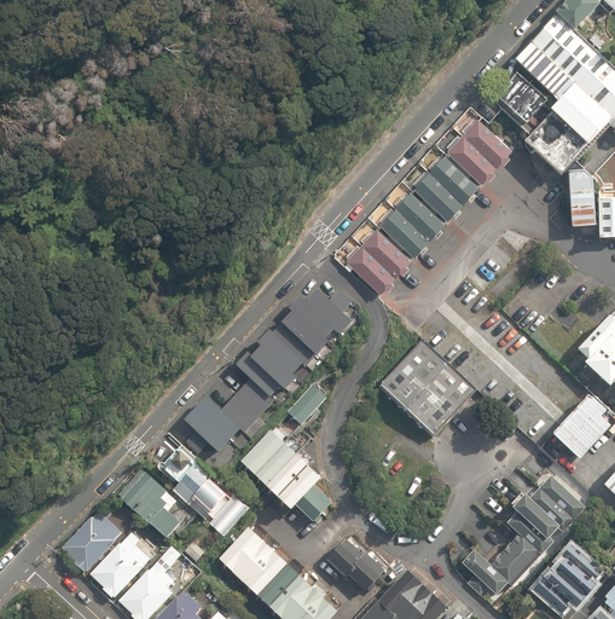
[(614,7),(614,0),(563,0),(556,7),(579,28),(604,0),(614,9),(614,7)]
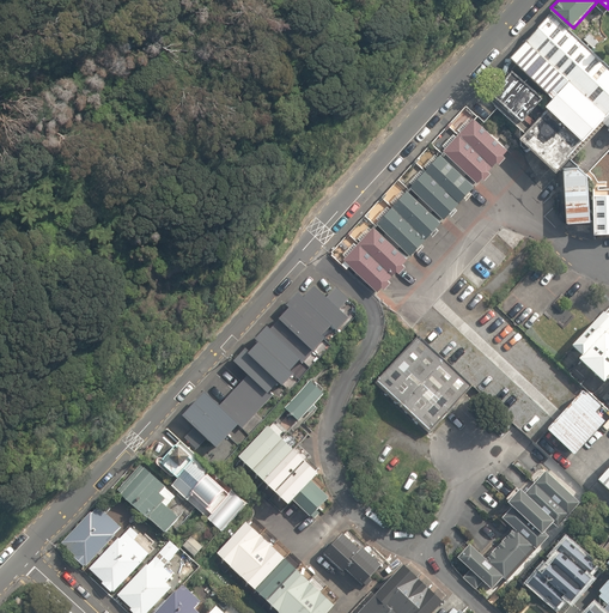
[(608,107),(608,68),(548,11),(498,62),(578,139),(608,107)]
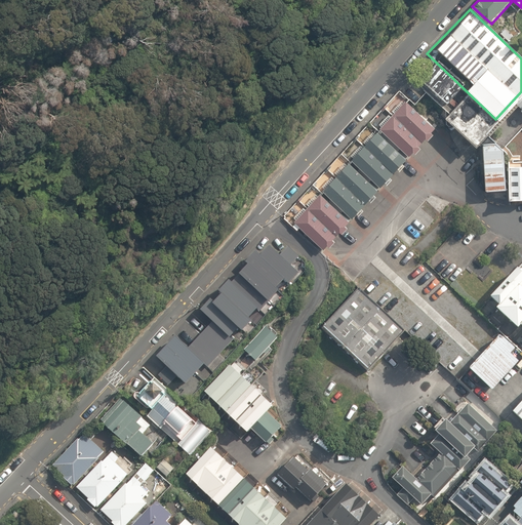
[(437,132),(437,130),(440,127),(400,90),(372,120),(412,157),(417,152),(419,153),(420,153),(422,153),(424,152),(425,152),(426,150),(426,149),(426,148),(426,146),(426,145),(425,144),(429,139),(430,139),(431,140),(433,140),(434,140),(435,139),(437,138),(437,137),(438,136),(438,134),(438,133),(437,132)]
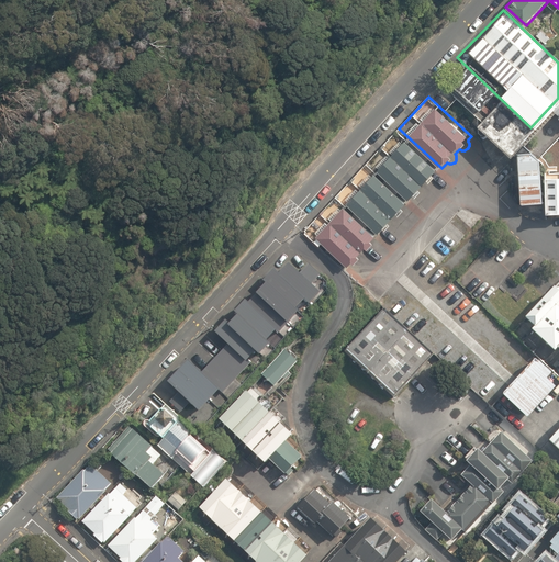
[(505,154),(529,127),(500,100),(474,125),(505,154)]
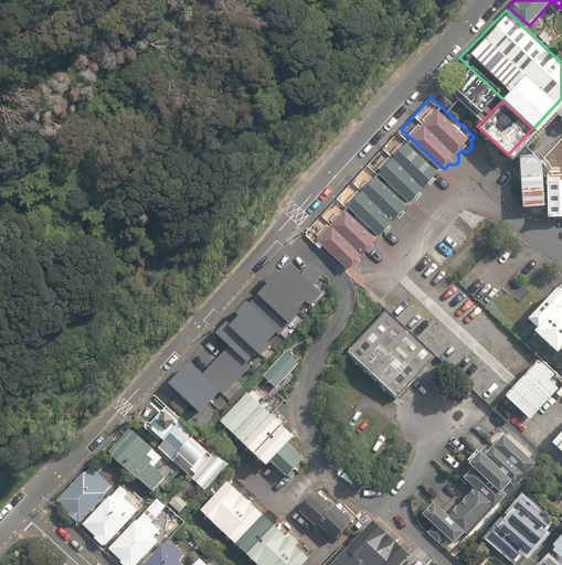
[(442,171),(399,131),(369,163),(413,203),(419,196),(420,196),(421,196),(423,196),(424,196),(425,195),(426,194),(426,193),(427,192),(427,191),(427,190),(427,189),(426,188),(431,183),(432,183),(433,184),(434,184),(435,184),(436,184),(437,183),(438,182),(439,181),(439,180),(438,178),(438,177),(437,177),(442,171)]
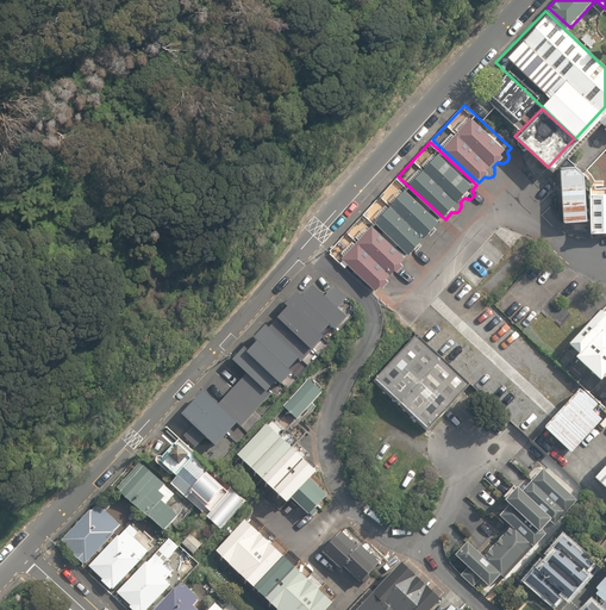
[(589,172),(560,173),(562,229),(593,228),(593,241),(605,241),(605,199),(591,200),(589,172)]
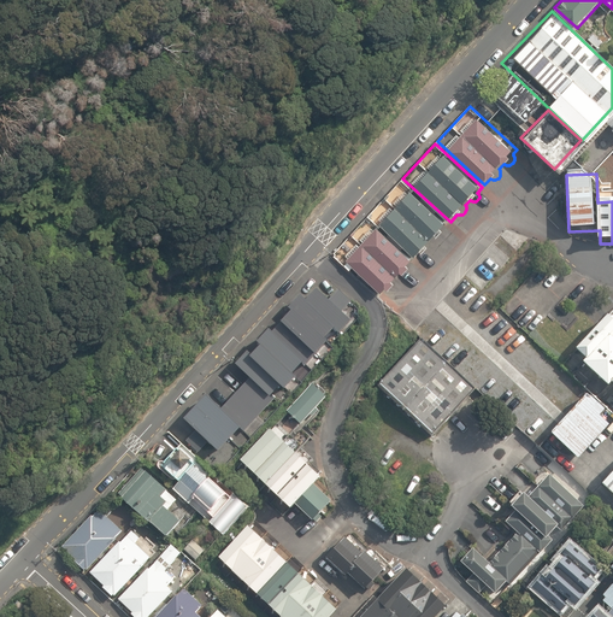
[(448,223),(400,180),(370,213),(417,257),(419,254),(420,254),(423,256),(424,256),(426,254),(428,254),(429,253),(430,252),(431,250),(431,248),(431,246),(431,245),(431,244),(430,242),(436,236),(437,236),(438,236),(440,236),(441,236),(442,235),(443,235),(444,234),(444,233),(446,231),(446,230),(444,228),(444,227),(448,223)]
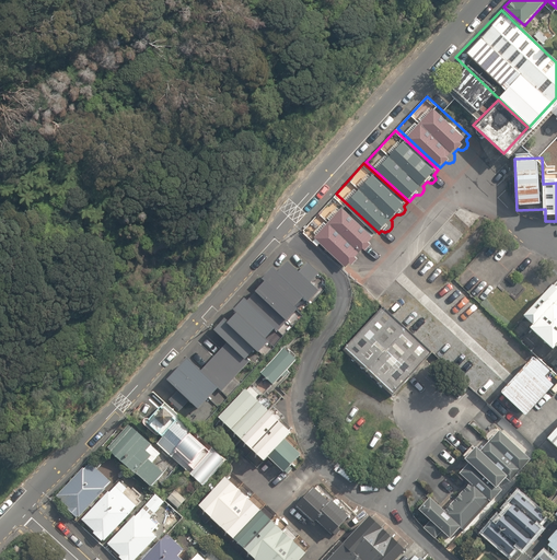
[(363,254),(362,252),(366,248),(368,248),(369,249),(370,249),(371,248),(373,248),(374,247),(374,246),(375,245),(375,243),(375,242),(374,241),(374,240),(376,236),(333,196),(298,233),(312,246),(316,242),(346,269),(354,263),(356,263),(357,263),(359,263),(360,261),(361,261),(362,259),(363,258),(363,257),(363,255),(363,254)]
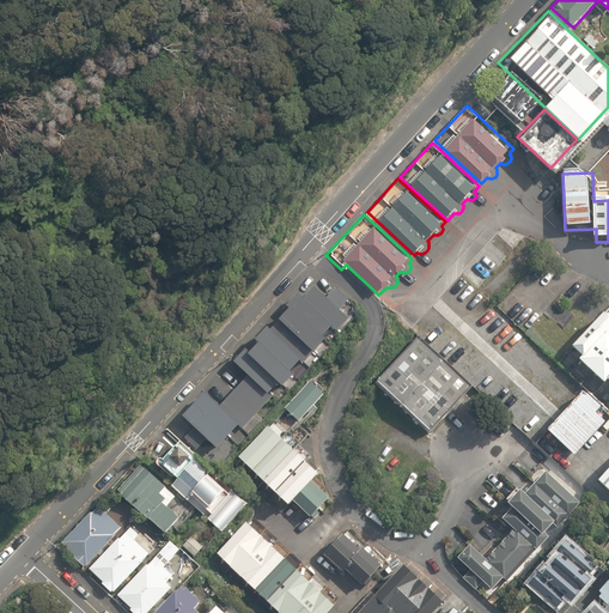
[(348,301),(334,286),(324,296),(315,287),(305,297),(300,293),(288,305),(292,309),(272,329),(269,327),(235,363),(248,376),(219,405),(207,394),(184,417),(193,425),(182,437),(195,449),(203,441),(214,450),(237,428),(239,430),(272,396),(269,394),(279,384),(284,390),(299,375),(296,372),(314,354),(320,360),(333,346),(323,338),(333,328),(336,332),(349,319),(340,309),(348,301)]
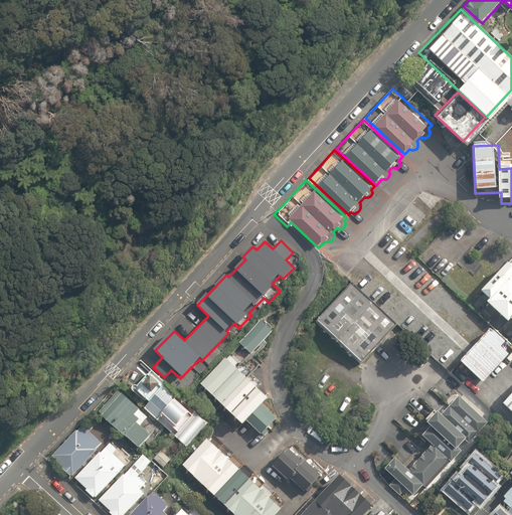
[(511,260),(477,296),(488,307),(485,310),(508,331),(510,328),(511,330),(511,260)]
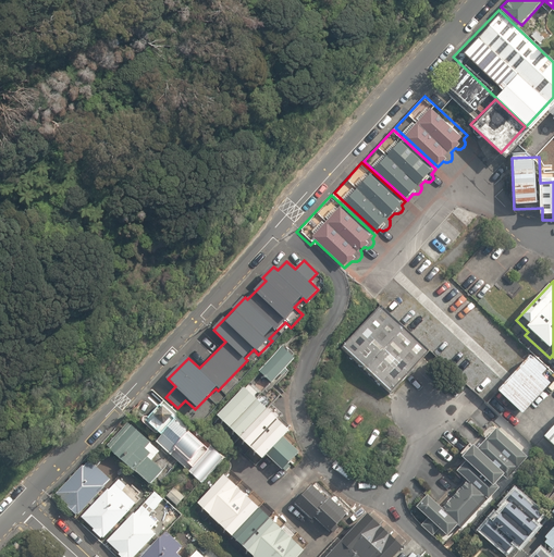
[(341,345),(385,392),(426,355),(380,308),(341,345)]
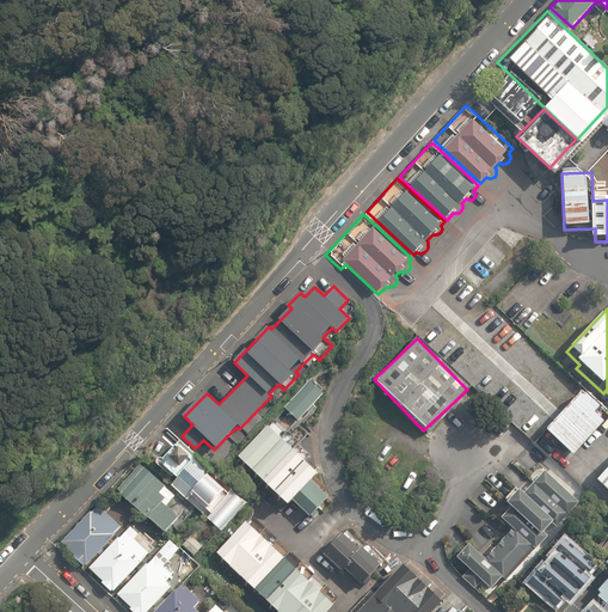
[(307,377),(281,407),(300,424),(327,395),(307,377)]
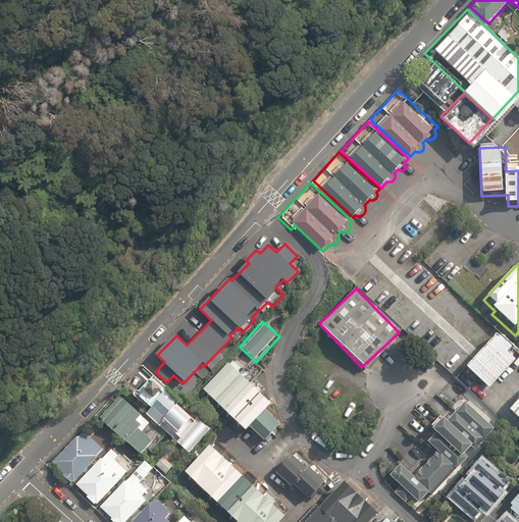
[(494,334),(462,366),(482,386),(510,359),(503,351),(506,348),(494,334)]
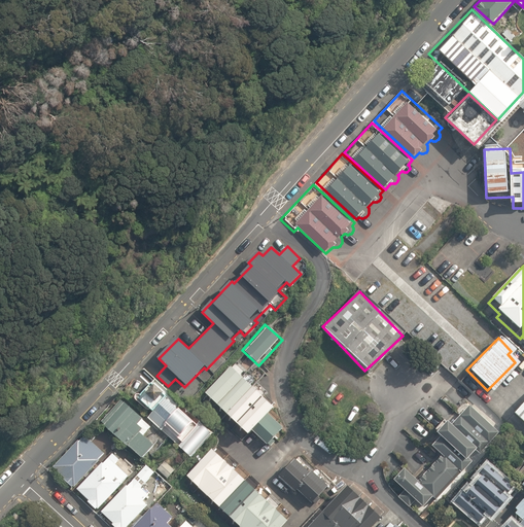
[(231,364),(205,391),(251,435),(254,432),(268,446),(284,428),(272,417),(279,409),(231,364)]
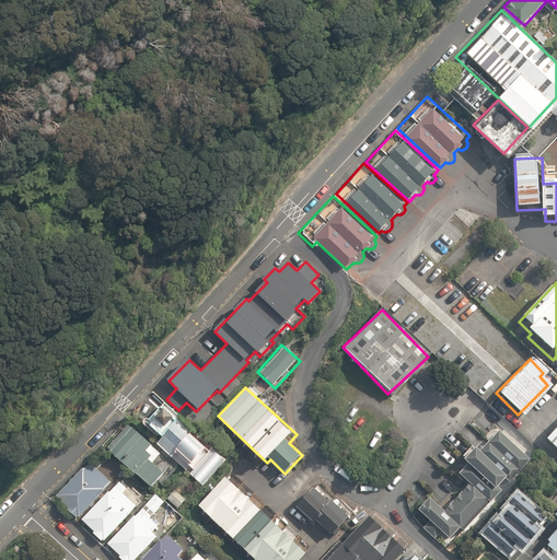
[(171,459),(175,454),(193,469),(188,474),(205,488),(228,462),(150,394),(127,421),(171,459)]
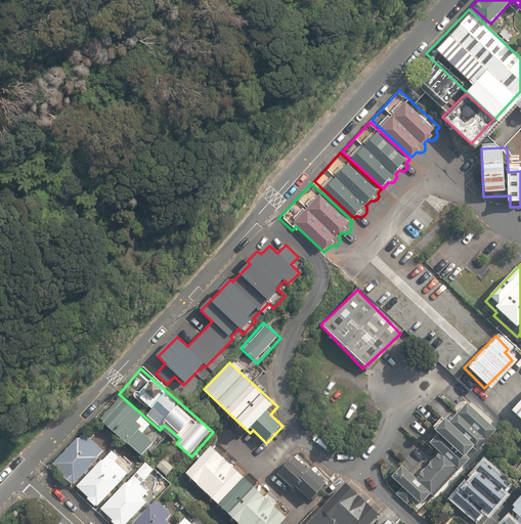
[(501,428),(465,395),(454,407),(459,411),(447,424),(442,420),(431,432),(435,435),(429,442),(439,451),(416,477),(401,464),(390,476),(423,506),(433,494),(437,497),(472,460),(469,456),(476,448),(479,451),(501,428)]
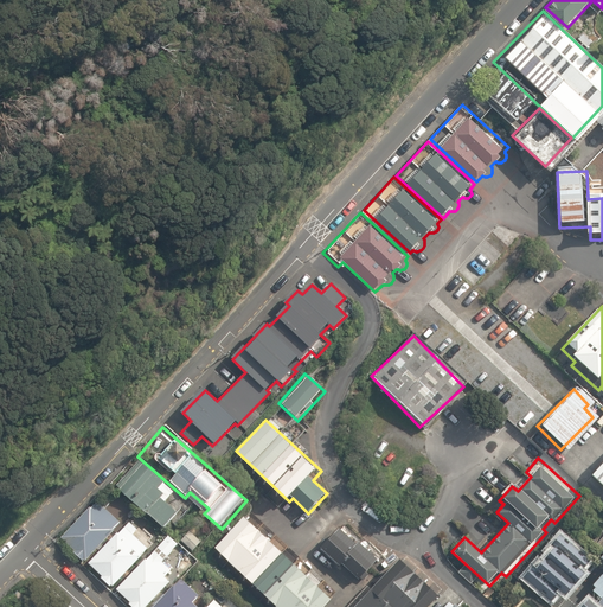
[(135,459),(113,485),(127,497),(121,503),(138,518),(143,511),(165,530),(187,503),(135,459)]
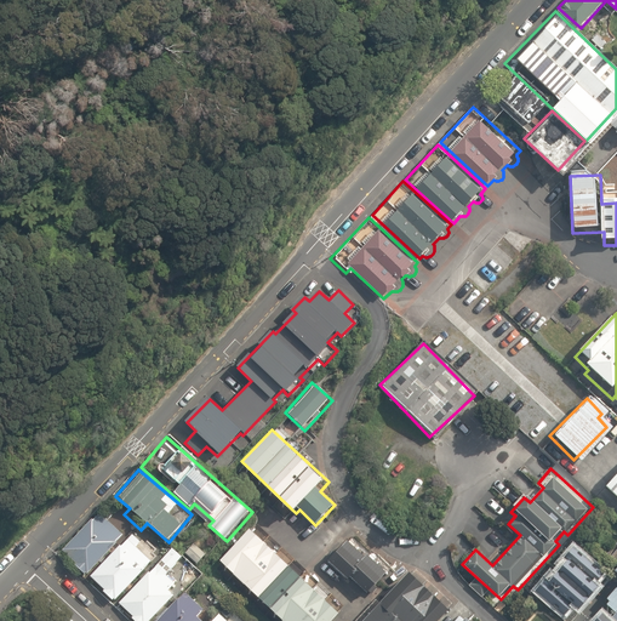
[(616,471),(601,488),(616,502),(616,471)]
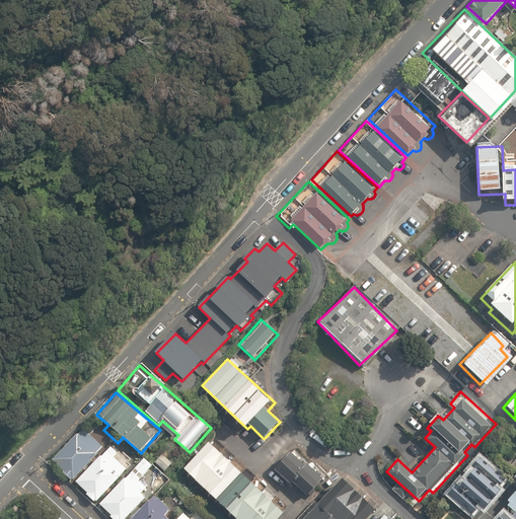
[(71,482),(103,447),(87,433),(84,436),(77,430),(50,459),(55,464),(51,468),(63,479),(66,476),(71,482)]
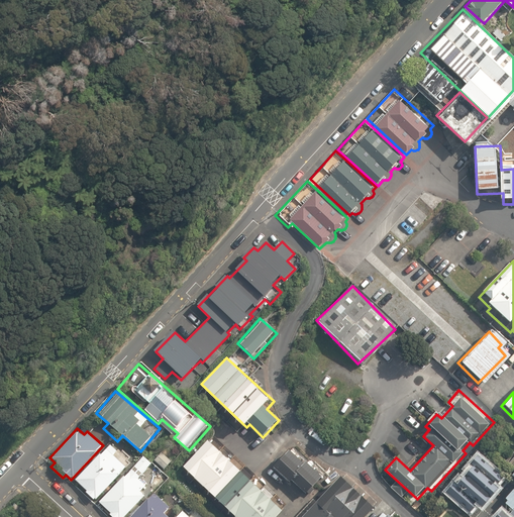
[(117,451),(109,444),(101,452),(100,451),(73,481),(95,501),(126,467),(114,454),(117,451)]
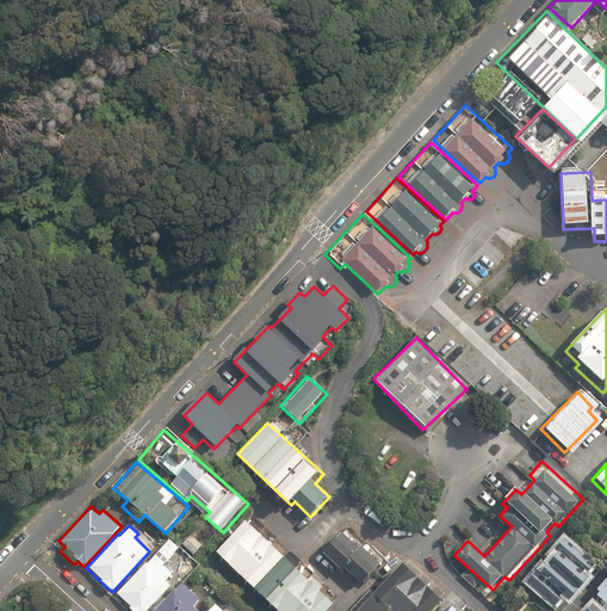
[(341,530),(321,549),(342,572),(345,569),(363,587),(383,567),(363,547),(360,549),(341,530)]
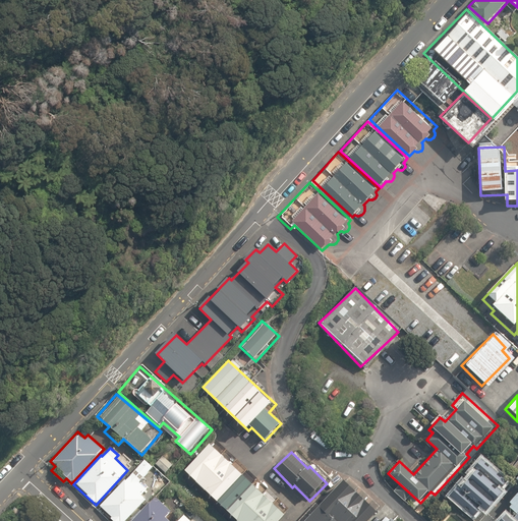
[(277,520),(210,458),(183,486),(220,520),(277,520)]
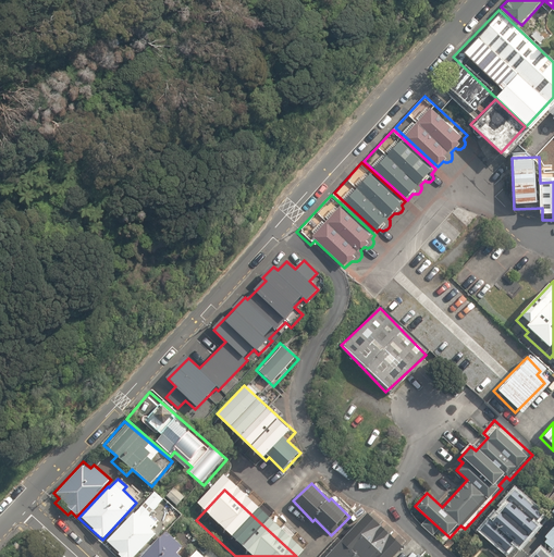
[(119,556),(135,556),(157,534),(151,529),(157,523),(148,516),(161,502),(151,493),(106,541),(118,552),(115,554),(119,556)]
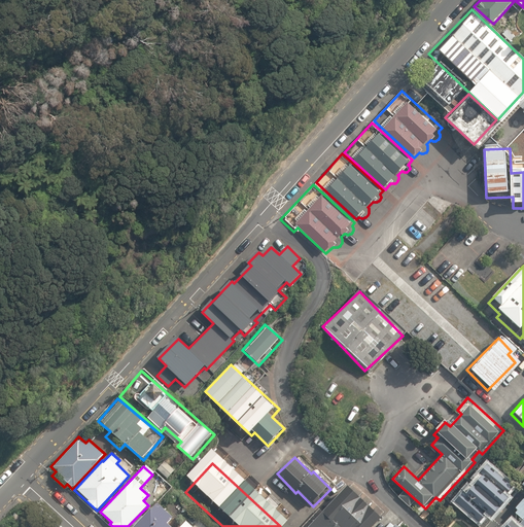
[(483,467),(452,502),(478,525),(480,523),(481,524),(484,521),(488,524),(497,514),(499,517),(508,506),(503,503),(507,499),(505,498),(511,492),(483,467)]
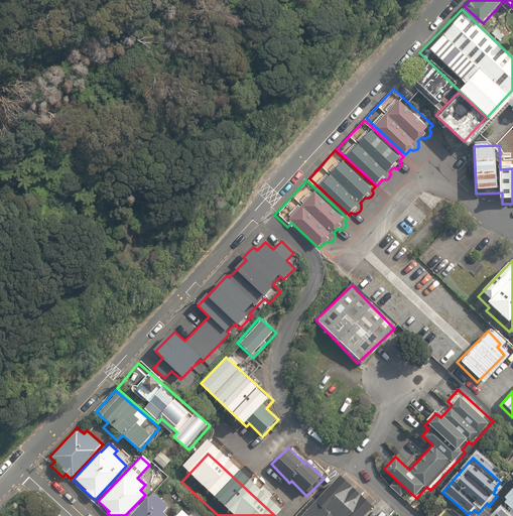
[(512,515),(512,467),(504,478),(512,486),(512,491),(511,491),(509,491),(507,491),(506,492),(504,493),(503,494),(503,496),(502,498),(502,499),(503,501),(504,502),(501,506),(510,514),(507,515),(502,515),(498,512),(494,515),(512,515)]
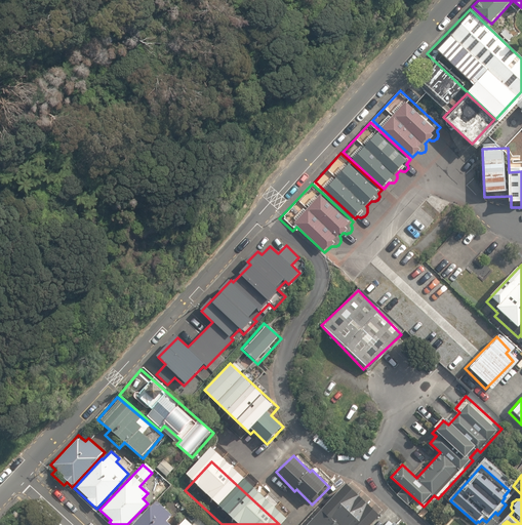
[(385,524),(394,516),(350,479),(311,524),(385,524)]
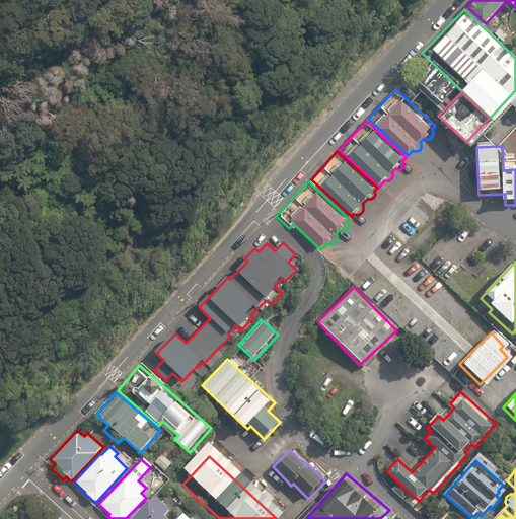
[(167,518),(173,513),(154,495),(130,518),(167,518)]
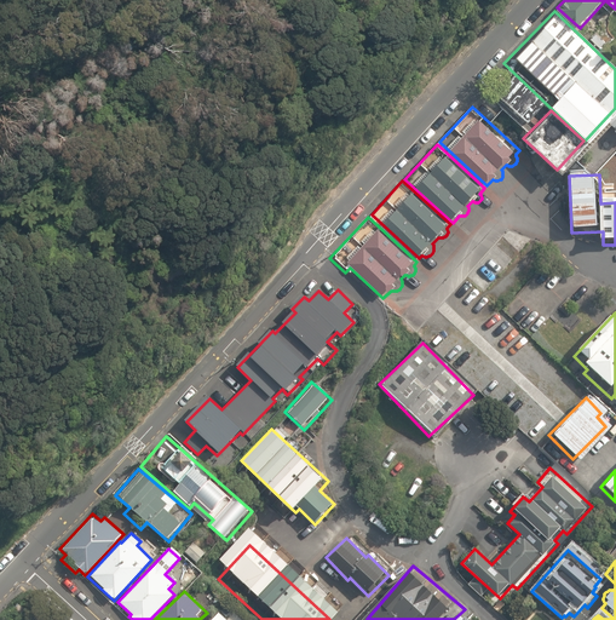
[(552,619),(537,607),(531,613),(540,619),(552,619)]
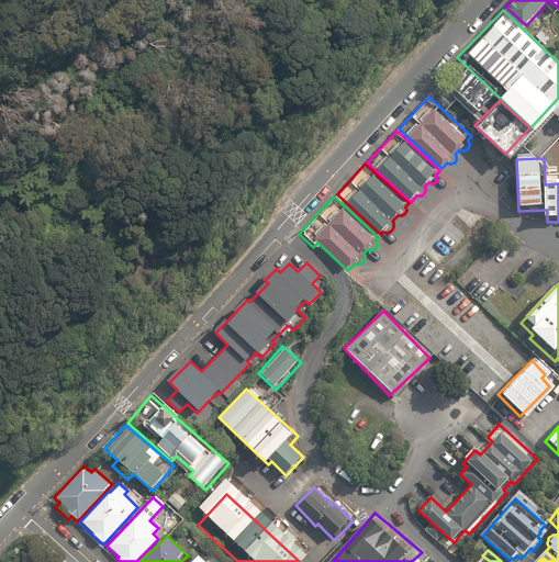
[(438,561),(427,552),(418,561),(438,561)]
